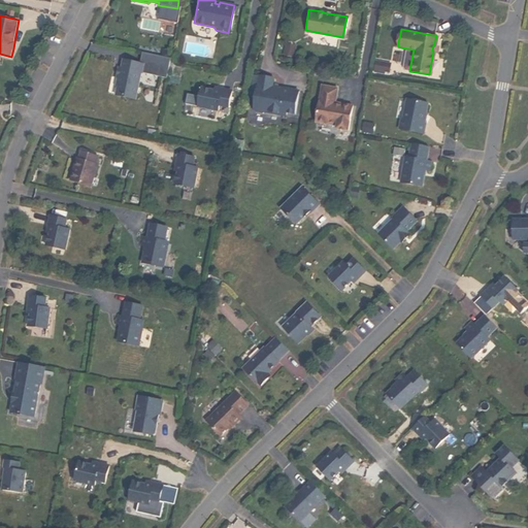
[(284,42),(282,54),(292,56),(295,44),(284,42)]
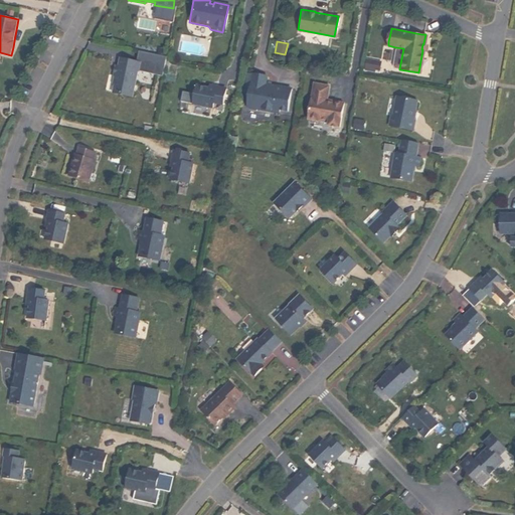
[(395,47),(392,64),(393,67),(399,68),(403,48),(395,47)]
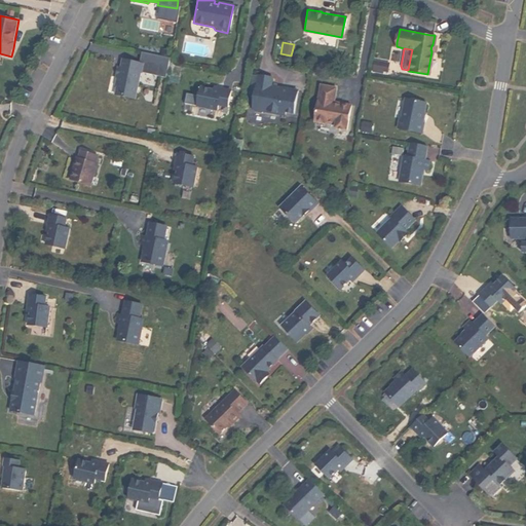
[(115,94),(135,98),(141,71),(142,72),(143,63),(122,59),(121,67),(118,66),(116,76),(117,76),(119,77),(117,85),(115,94)]
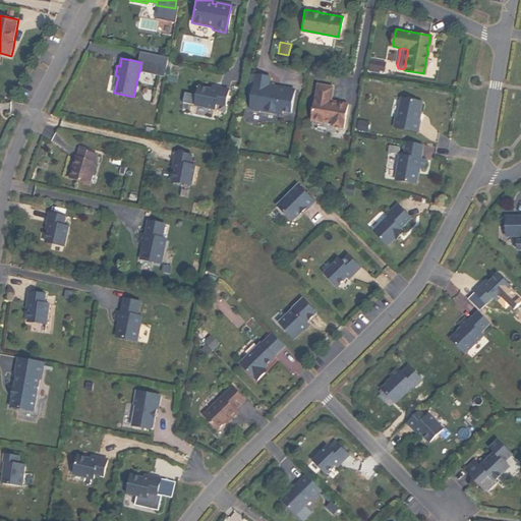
[(369,58),(367,67),(377,69),(379,60),(369,58)]
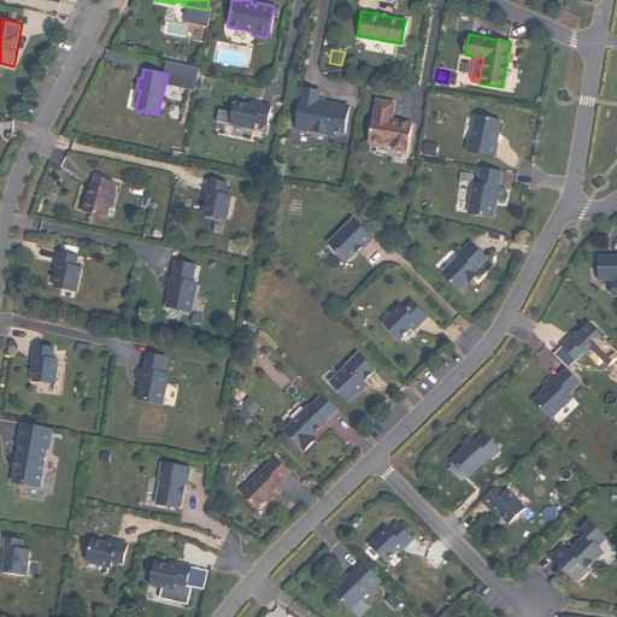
[(453,72),(448,71),(446,82),(435,80),(435,83),(447,84),(447,82),(452,83),(453,72)]
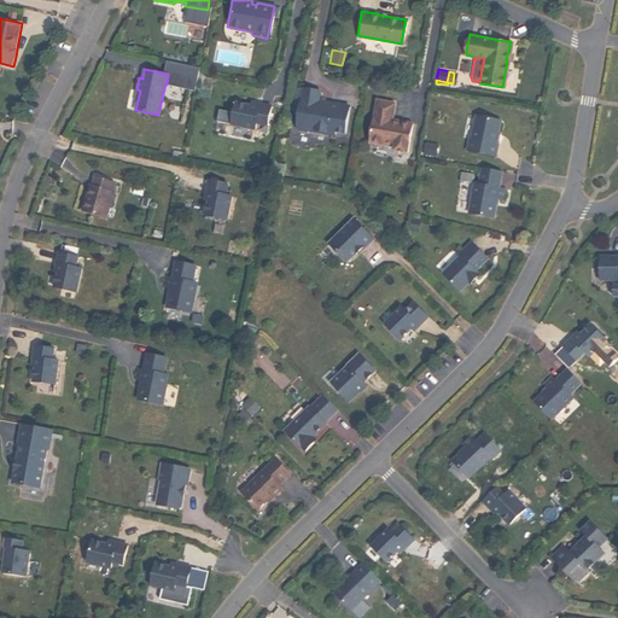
[(302,88),(295,87),(291,111),(298,112),(302,88)]
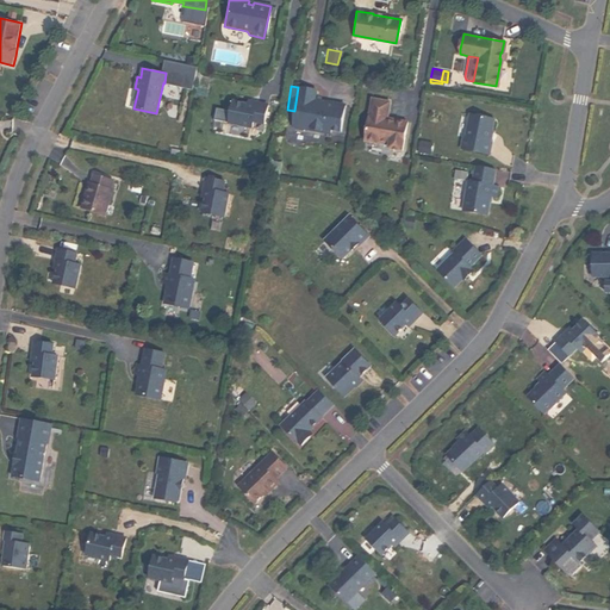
[(294,111),(291,126),(292,129),(302,130),(303,129),(328,132),(329,129),(338,131),(343,104),(324,101),(323,103),(312,100),(313,99),(315,89),(298,87),(294,111)]
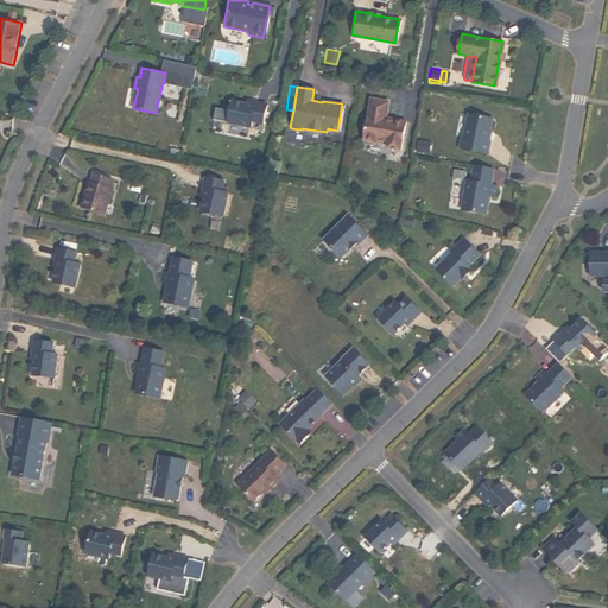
[(385,146),(399,150),(404,120),(391,118),(390,119),(384,118),(384,116),(386,101),(368,97),(361,139),(386,143),(385,146)]
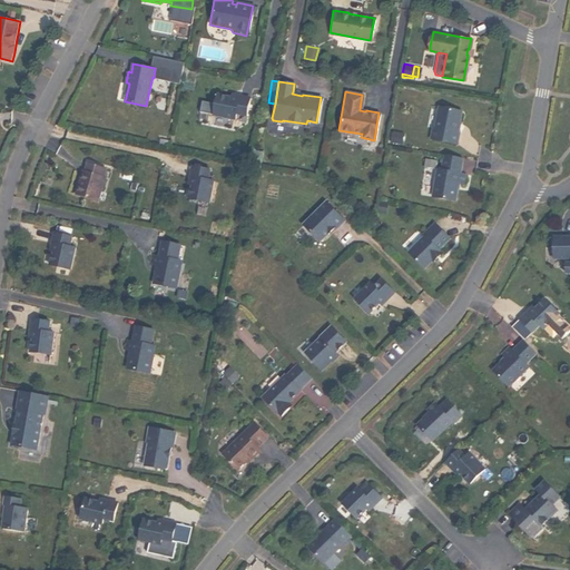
[(229,97),(216,94),(212,115),(233,119),(234,114),(245,115),(248,98),(237,96),(237,98),(229,97)]
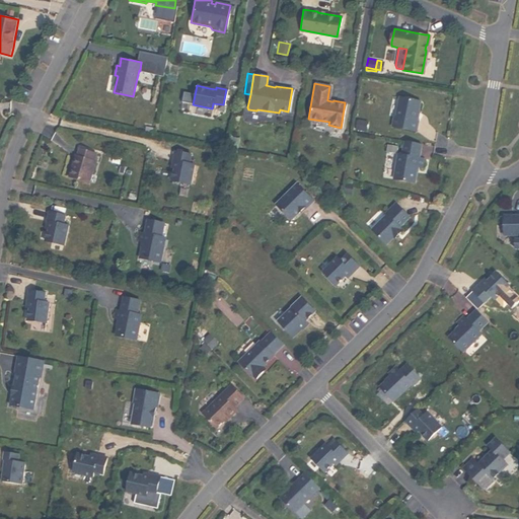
[(390,125),(415,130),(417,120),(415,120),(417,109),(419,100),(399,96),(398,97),(396,106),(397,108),(395,116),(392,116),(390,125)]
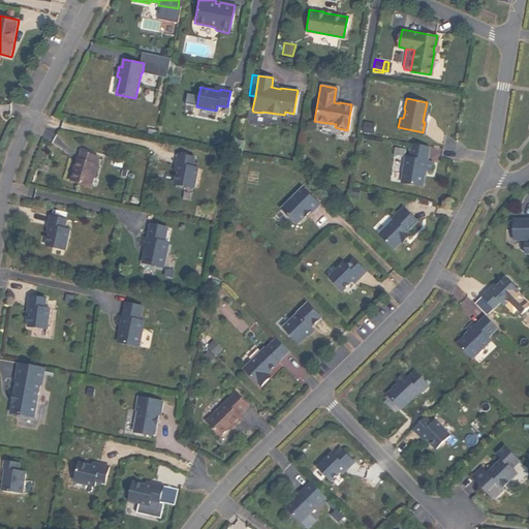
[(234,139),(231,152),(240,153),(242,141),(234,139)]
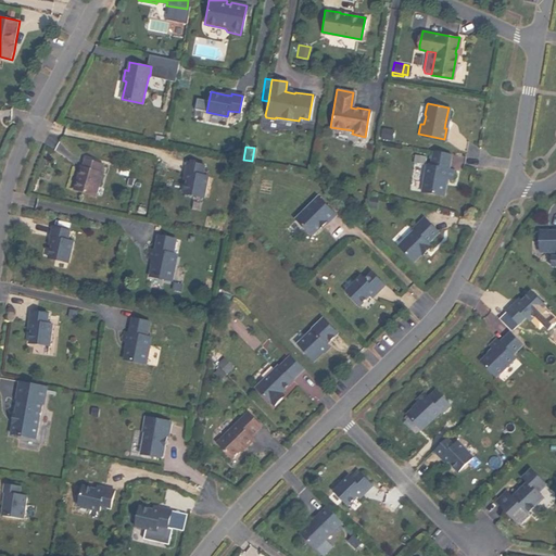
[(425,164),(420,190),(442,194),(444,182),(445,177),(446,178),(450,178),(452,168),(446,167),(450,153),(432,150),(429,165),(425,164)]
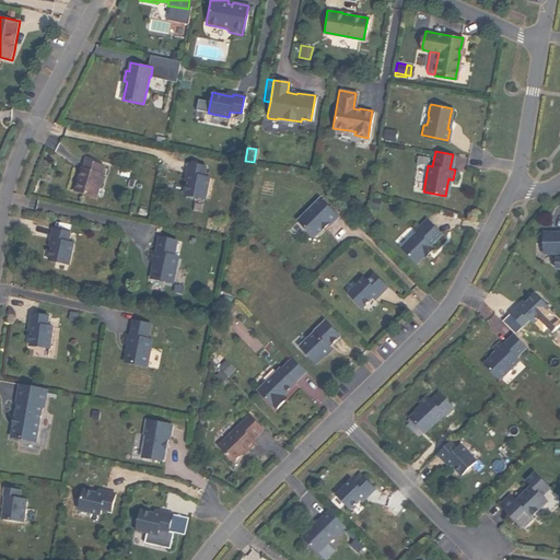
[(84,167),(77,190),(98,197),(106,174),(104,174),(107,166),(89,160),(85,167),(84,167)]
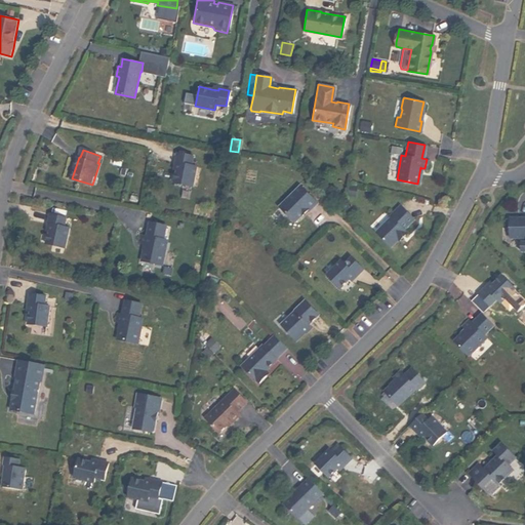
[(174,170),(172,183),(191,186),(195,166),(190,165),(192,155),(175,152),(173,162),(175,162),(174,170)]
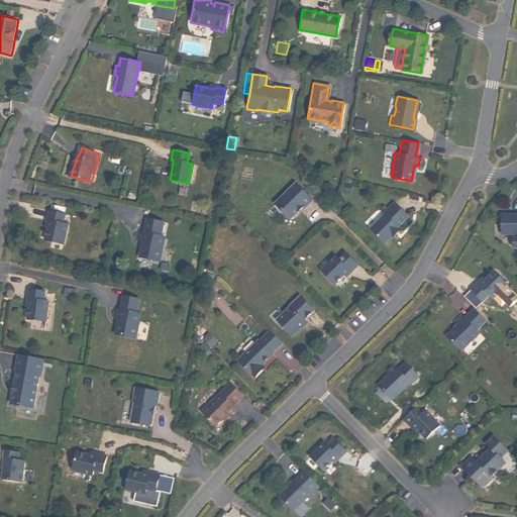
[(342,182),(340,190),(347,192),(349,184),(342,182)]
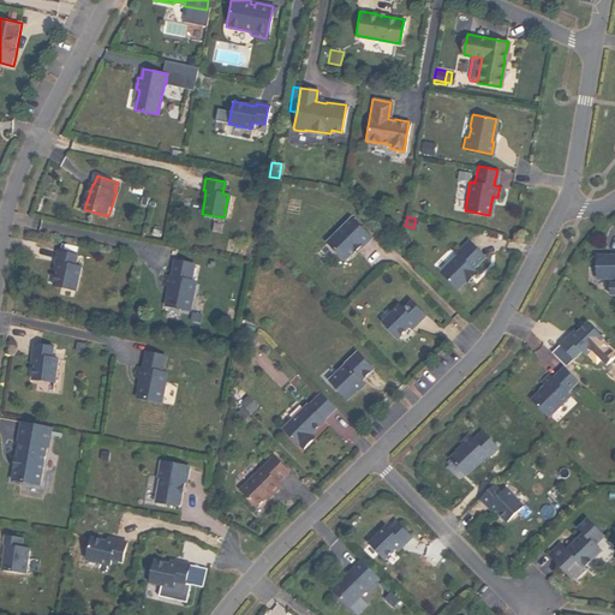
[(351,218),(326,242),(340,257),(347,257),(359,245),(362,245),(370,237),(351,218)]
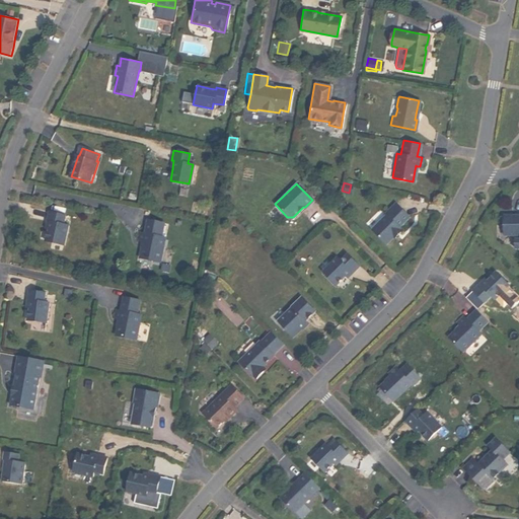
[(385,214),(370,229),(385,243),(392,236),(393,237),(401,229),(398,226),(409,216),(394,202),(384,213),(385,214)]
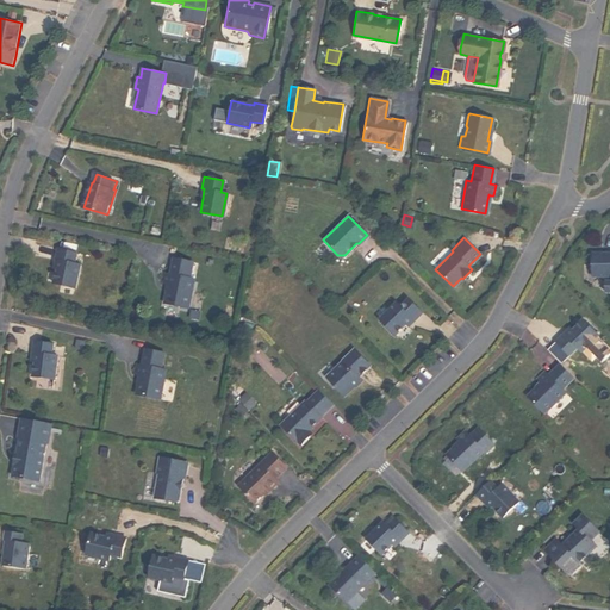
[(50,284),(73,288),(78,266),(72,265),(74,254),(56,249),(53,260),(56,261),(54,269),(50,284)]
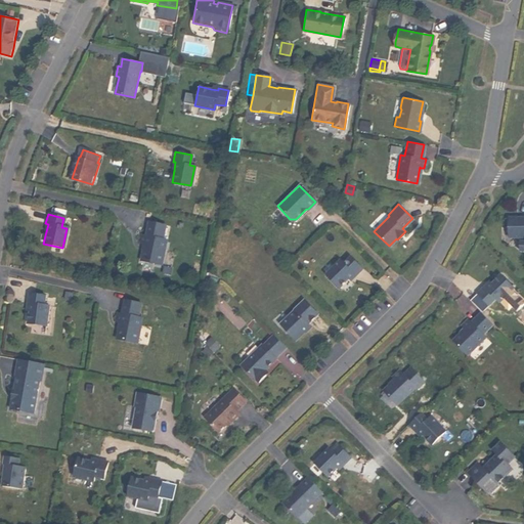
[(523,216),(508,216),(508,236),(523,235),(523,216)]
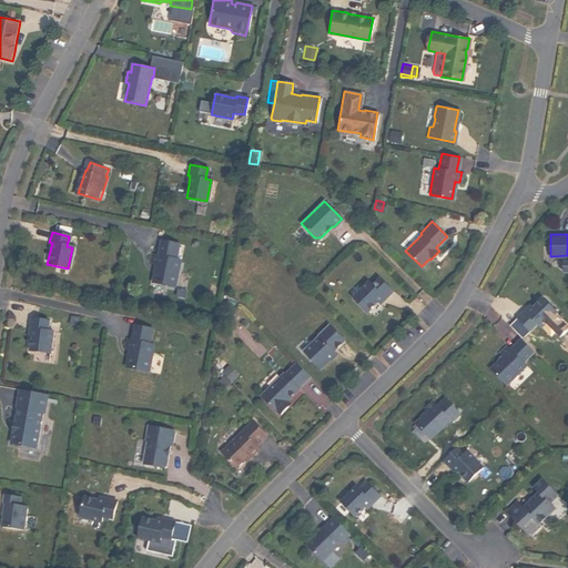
[(151,282),(173,286),(178,266),(179,260),(174,259),(178,243),(160,240),(156,254),(151,254),(150,264),(152,264),(154,265),(153,271),(151,282)]
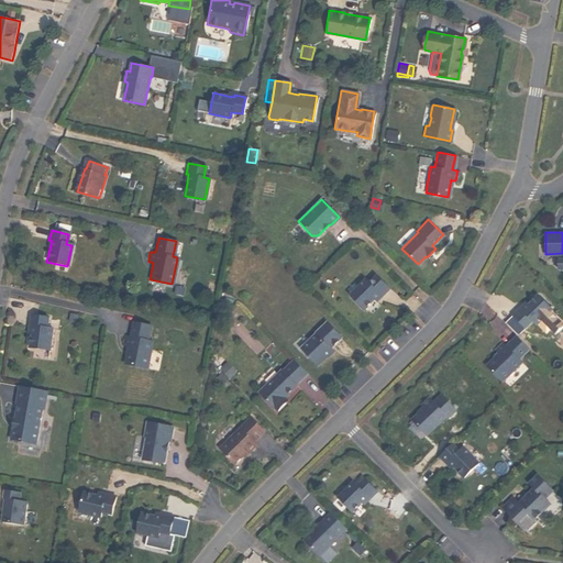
[(381,295),(388,287),(375,275),(368,282),(364,278),(349,294),(363,308),(373,299),(378,294),(381,295)]
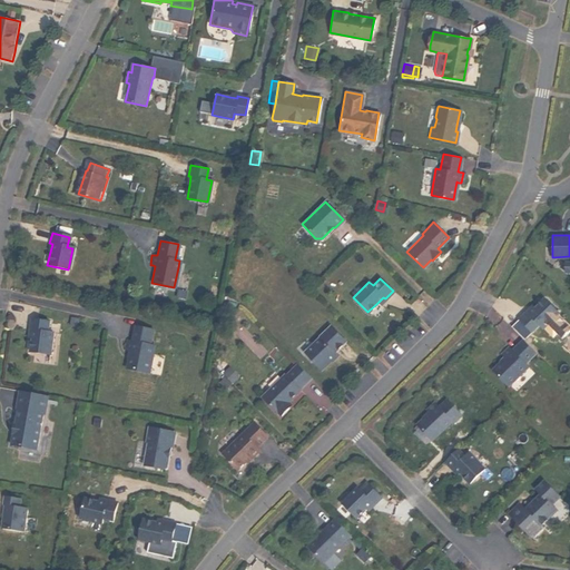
[(524,310),(518,318),(531,330),(538,322),(542,326),(557,308),(541,295),(532,305),(527,312),(524,310)]
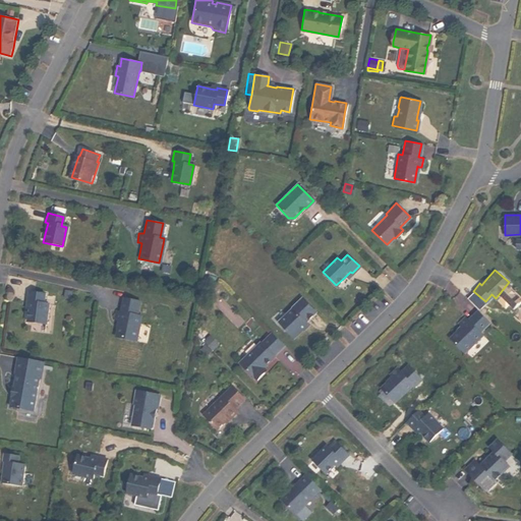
[(25,322),(44,324),(47,304),(42,304),(43,294),(26,292),(25,301),(27,302),(27,309),(25,322)]
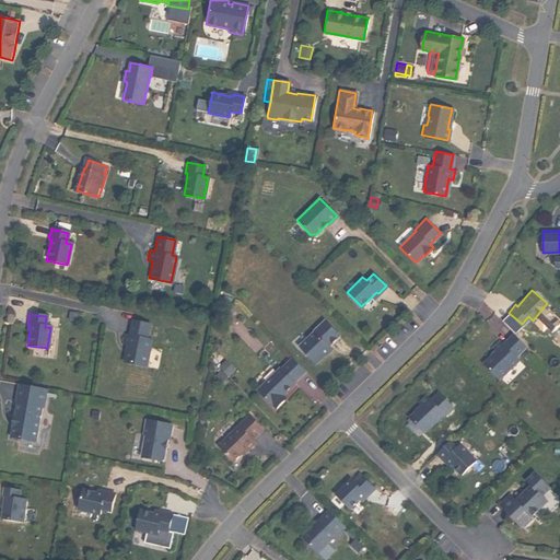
[(306,353),(315,362),(324,353),(330,348),(328,345),(338,335),(324,319),(313,330),(306,338),(299,346),(306,353)]
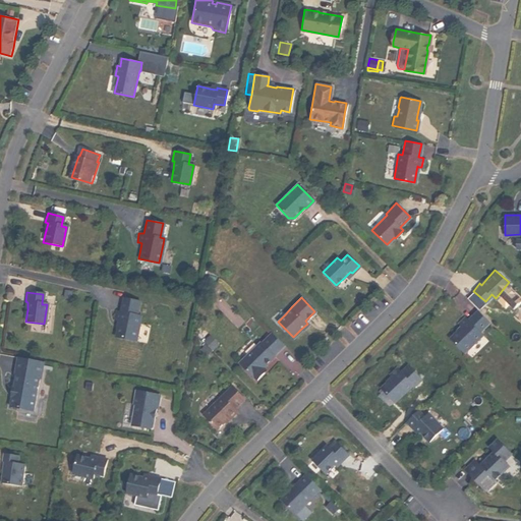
[(134,341),(137,323),(139,315),(135,315),(138,301),(121,298),(119,311),(114,310),(113,320),(115,321),(117,321),(116,327),(114,337),(134,341)]
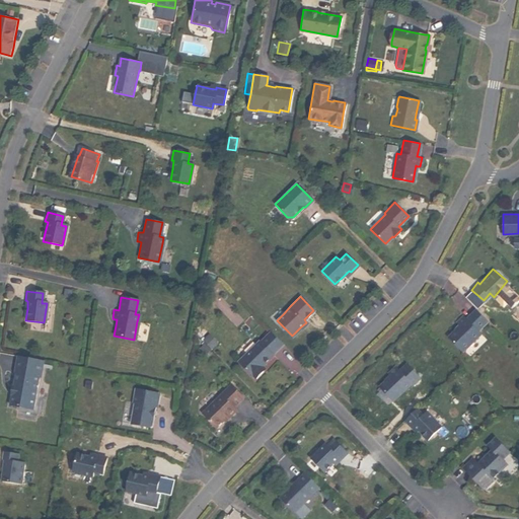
[(448,337),(462,351),(479,334),(477,330),(488,320),(475,309),(465,318),(462,315),(456,321),(458,323),(459,325),(455,329),(448,337)]
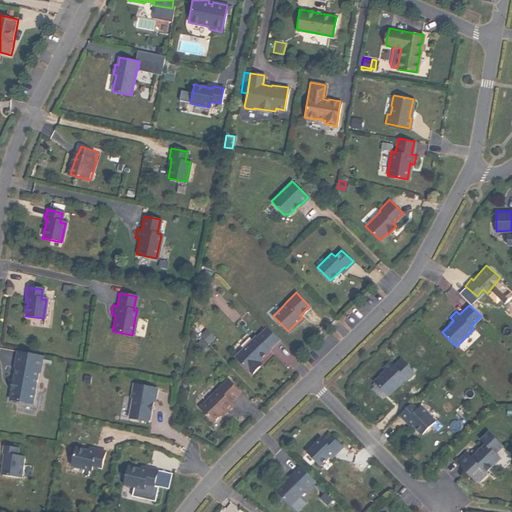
[(235,356),(251,373),(258,366),(256,363),(259,361),(269,351),(268,349),(279,339),(267,327),(256,337),(255,336),(251,340),(237,354),(235,356)]
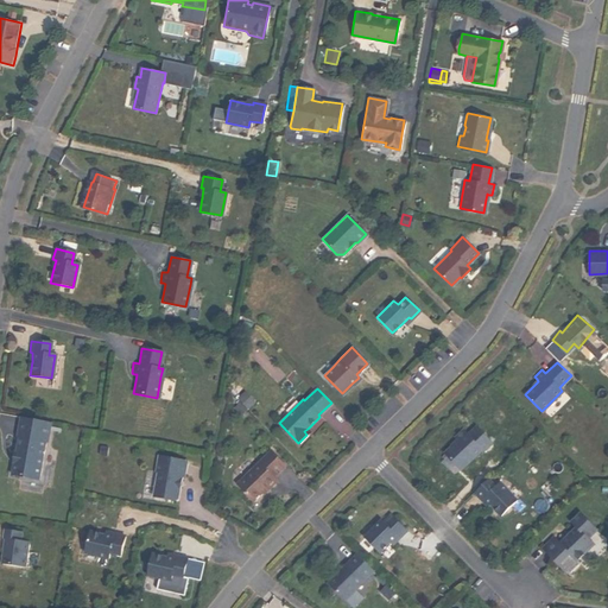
[(244,391),(238,397),(247,407),(253,401),(244,391)]
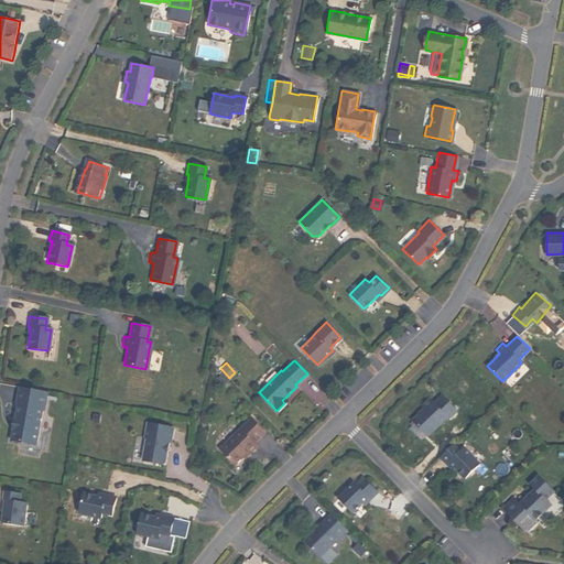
[(221,372),(216,378),(223,384),(228,379),(221,372)]
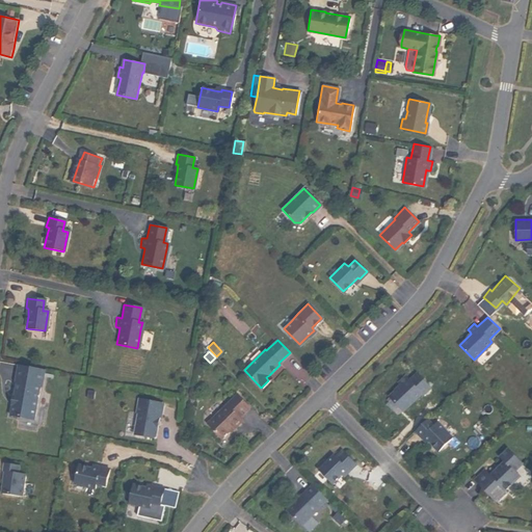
[(40,387),(43,370),(17,365),(14,381),(16,382),(12,397),(11,396),(10,404),(11,404),(9,416),(32,420),(38,387),(40,387)]
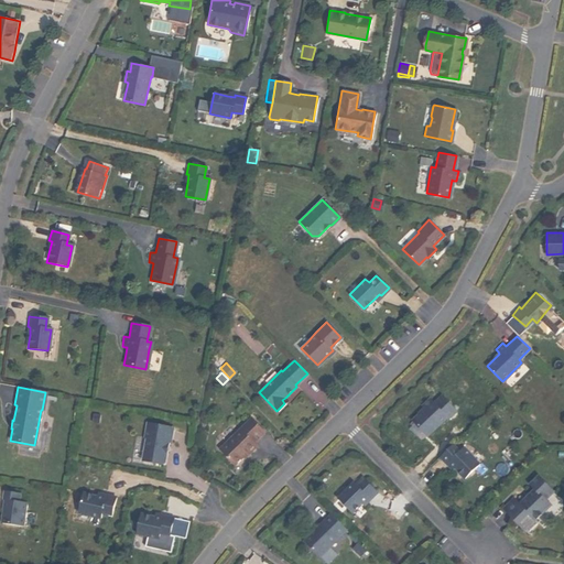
[(418,413),(411,420),(426,435),(446,416),(447,419),(456,410),(441,394),(433,402),(429,398),(421,404),(422,405),(424,408),(418,413)]
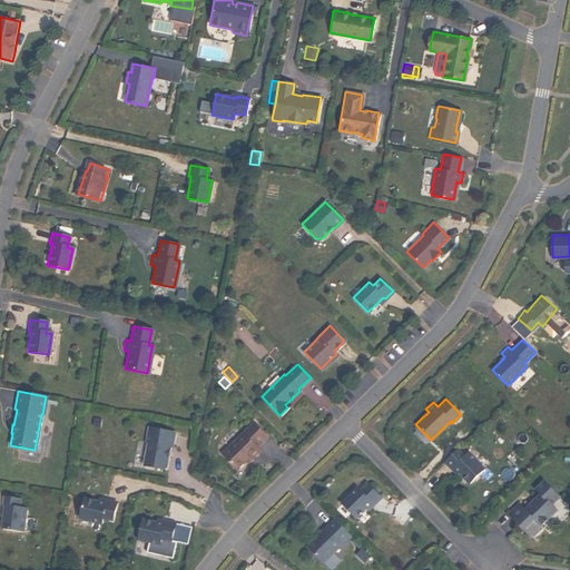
[(222,453),(237,470),(246,461),(249,457),(251,459),(259,450),(256,446),(267,436),(253,422),(222,453)]
